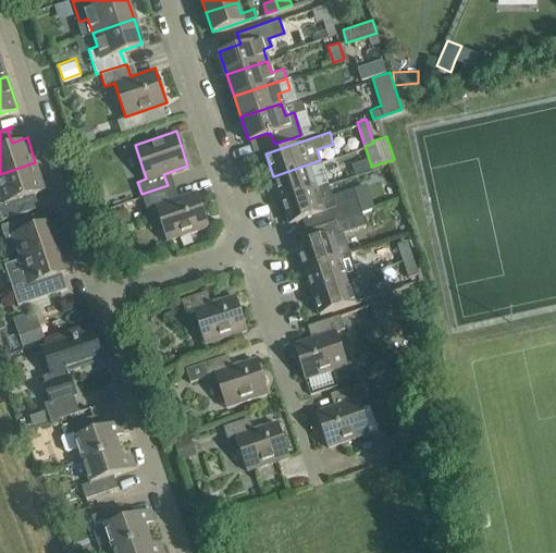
[(273,176),(281,198),(328,183),(320,160),(273,176)]
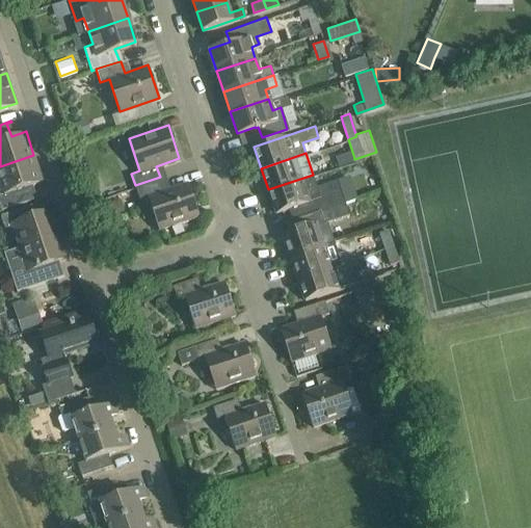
[(33,155),(0,166),(0,187),(1,191),(0,191),(0,204),(1,208),(36,196),(36,195),(31,196),(27,184),(42,179),(33,155)]
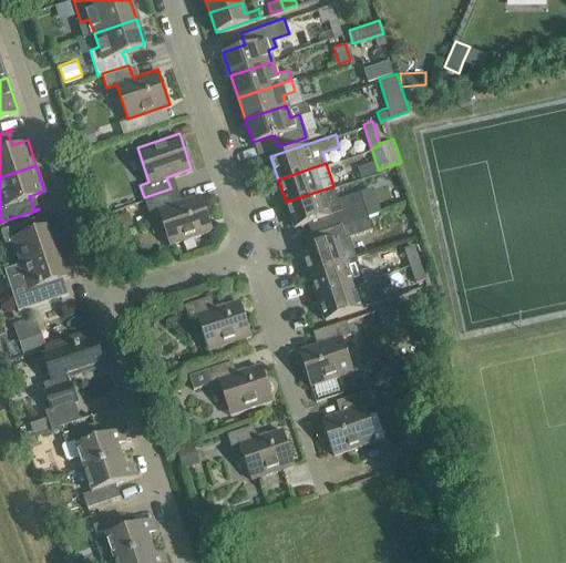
[(171,188),(144,197),(148,212),(157,208),(170,243),(211,228),(199,193),(175,202),(171,190),(177,187),(177,186),(171,188)]
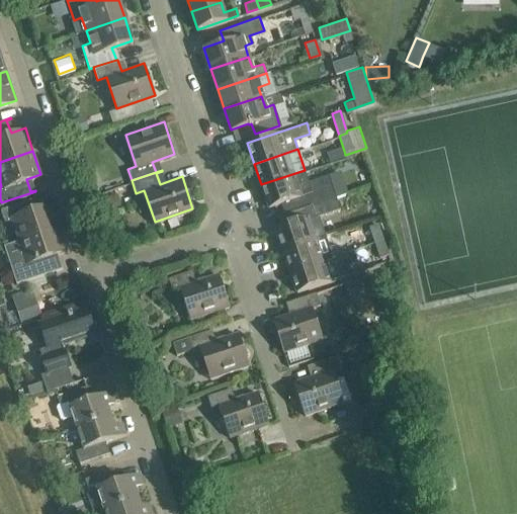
[(308,192),(311,203),(336,195),(329,173),(309,180),(305,170),(261,184),(268,205),(308,192)]
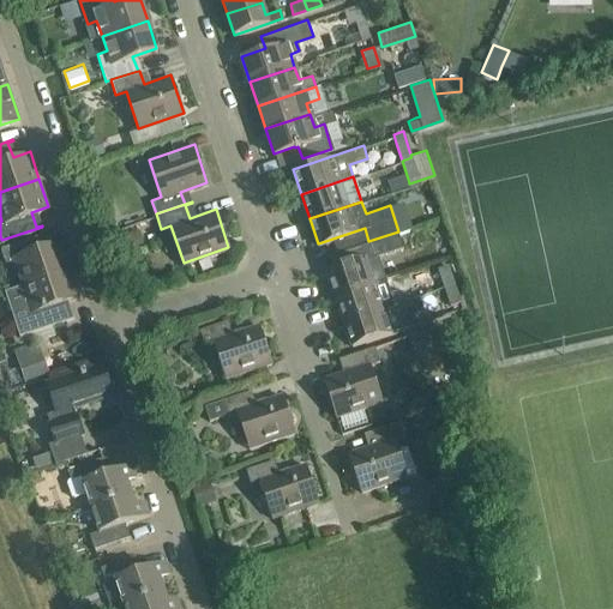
[(137,227),(124,230),(128,245),(142,241),(137,227)]
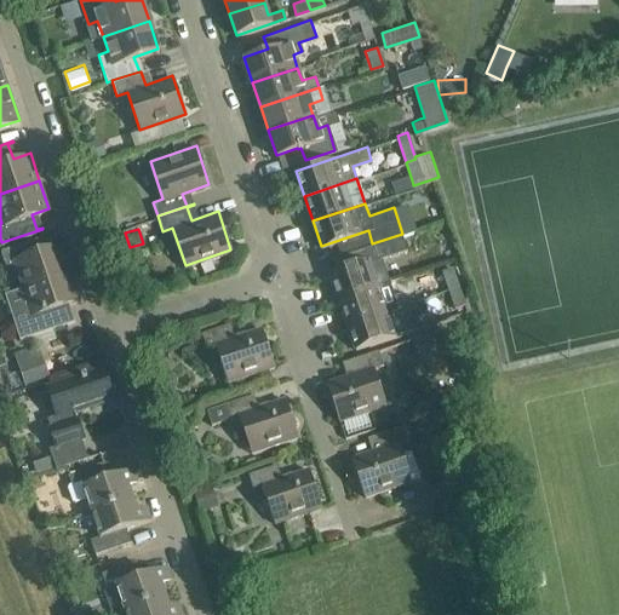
[(13,259),(23,286),(69,271),(61,243),(44,248),(39,236),(45,235),(44,234),(0,248),(5,263),(13,259)]
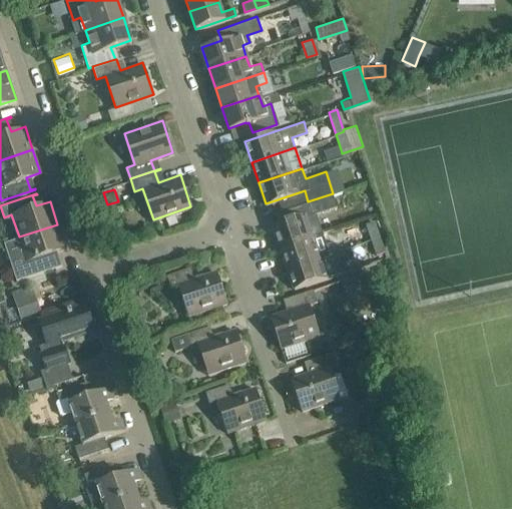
[(273,224),(280,245),(322,231),(315,212),(337,205),(338,208),(343,206),(341,200),(336,202),(333,193),(308,201),(278,211),(282,221),(273,224)]
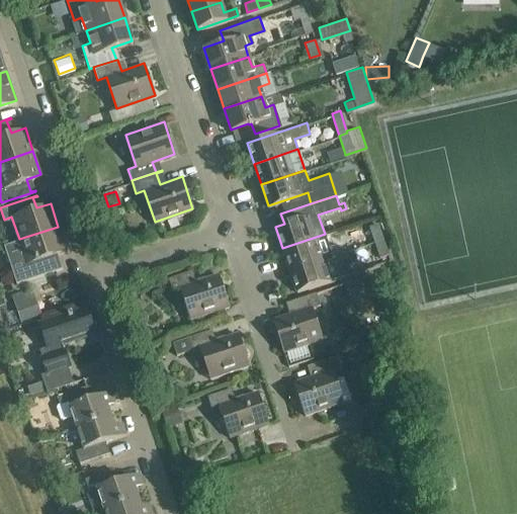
[(368,225),(374,241),(382,238),(376,222),(368,225)]
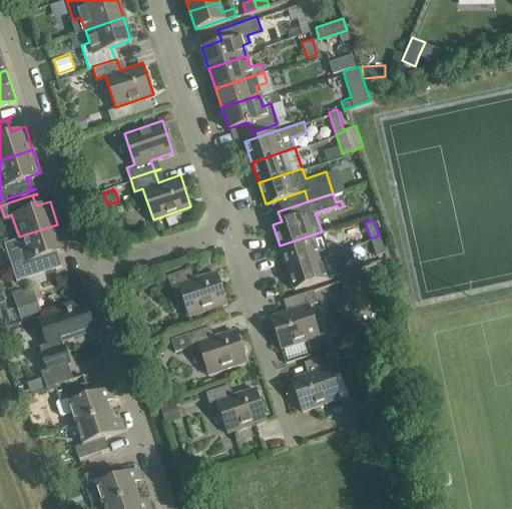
[(57,224),(19,236),(4,241),(16,276),(59,261),(59,260),(54,262),(51,251),(65,246),(57,224)]
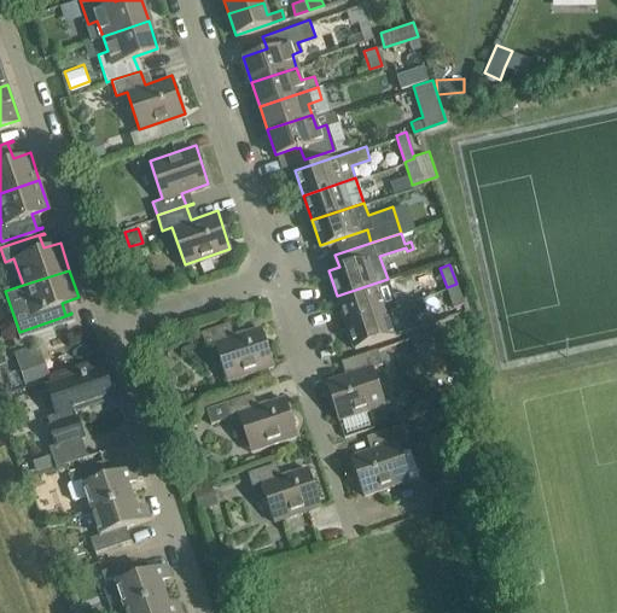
[(388,279),(337,296),(345,321),(396,304),(388,279)]
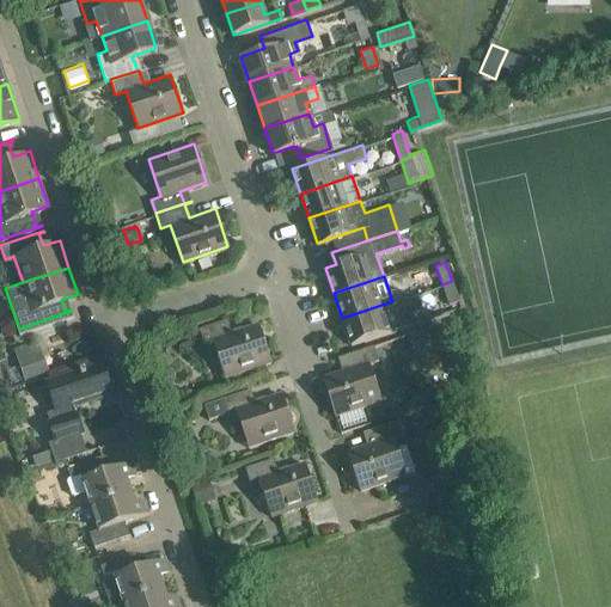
[(452,281),(443,284),(448,302),(458,299),(452,281)]
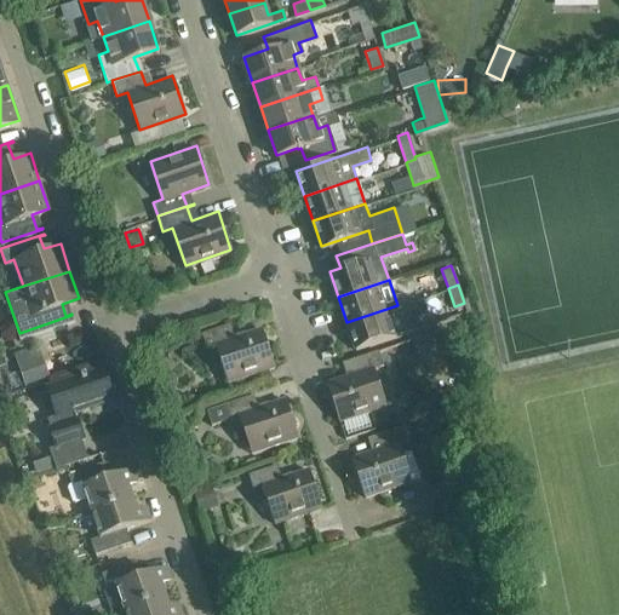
[(397,305),(347,322),(355,348),(406,331),(400,312),(414,308),(412,300),(397,305)]
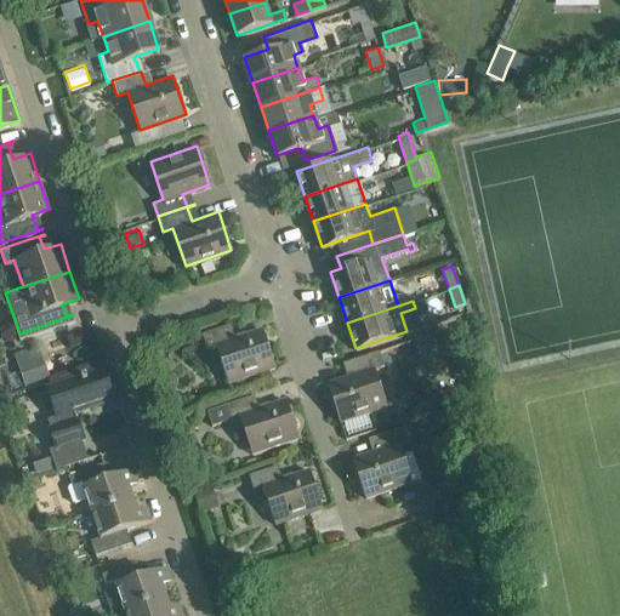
[(202,332),(206,347),(215,343),(228,381),(274,365),(261,328),(234,336),(229,323),(202,332)]
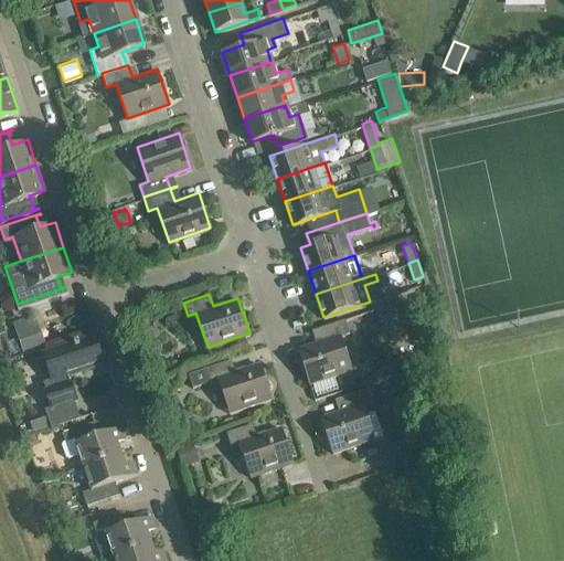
[(297,348),(309,382),(348,370),(338,337),(347,334),(342,318),(317,327),(322,339),(297,348)]
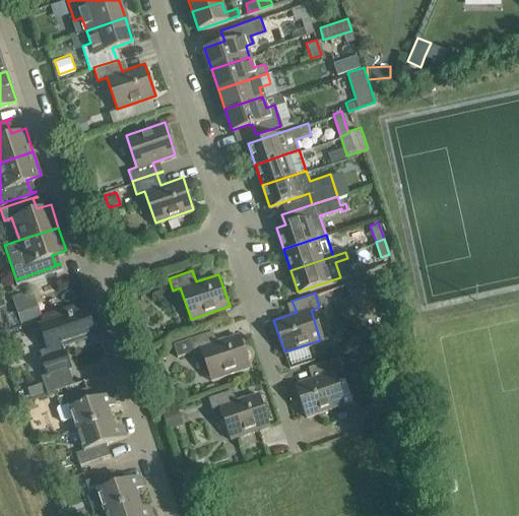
[(46,380),(27,386),(31,396),(54,389),(73,382),(68,367),(69,366),(61,343),(93,332),(85,308),(43,322),(51,346),(42,349),(50,373),(44,375),(46,380)]
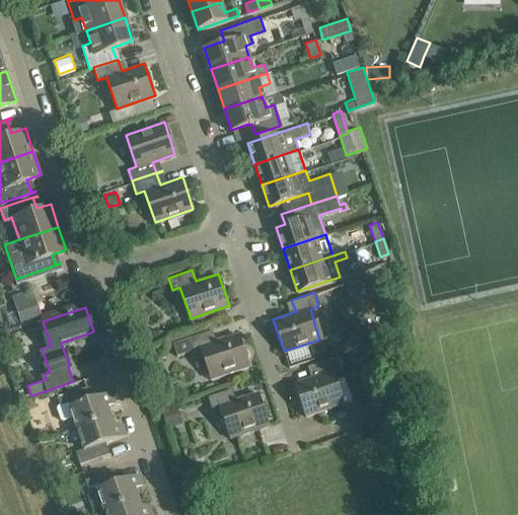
[(176,354),(192,349),(200,346),(210,377),(248,364),(237,333),(215,340),(211,328),(172,342),(176,354)]
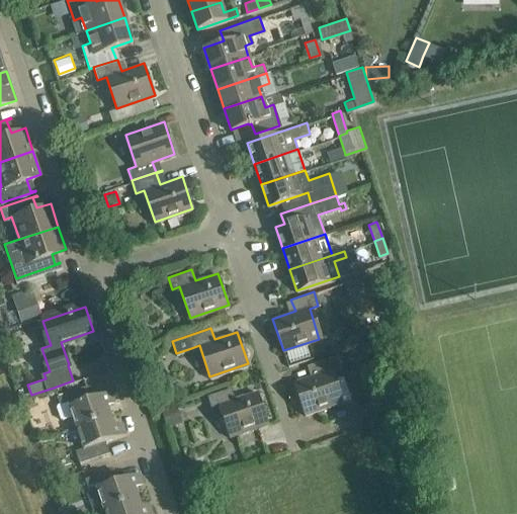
[(316,373),(293,381),(305,414),(343,401),(332,372),(335,371),(334,368),(339,367),(335,355),(312,362),(316,373)]
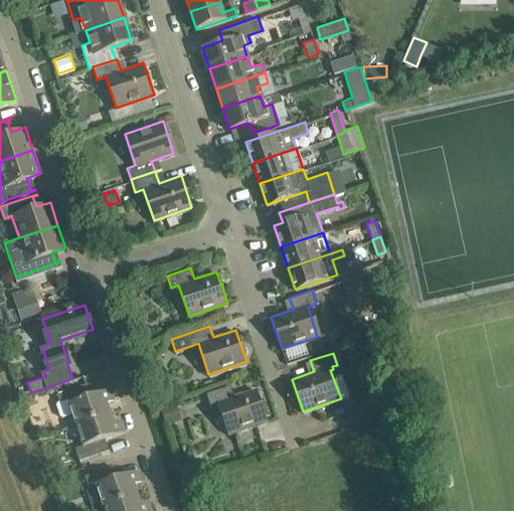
[(70,412),(73,422),(109,411),(105,399),(113,397),(110,387),(90,394),(86,382),(55,393),(58,400),(56,402),(60,413),(63,415),(70,412)]
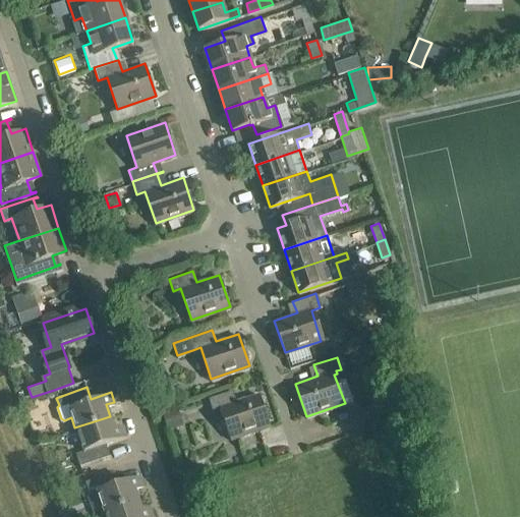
[(209,397),(213,409),(216,418),(223,416),(231,438),(269,424),(258,393),(236,400),(232,389),(209,397)]
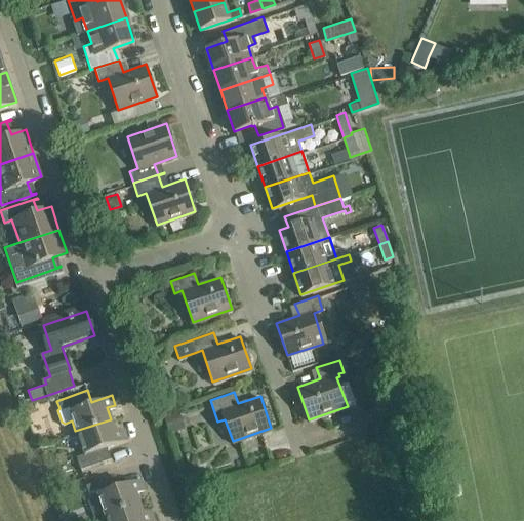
[(111,419),(75,431),(82,452),(74,454),(79,468),(89,465),(85,452),(127,439),(123,429),(115,432),(111,419)]
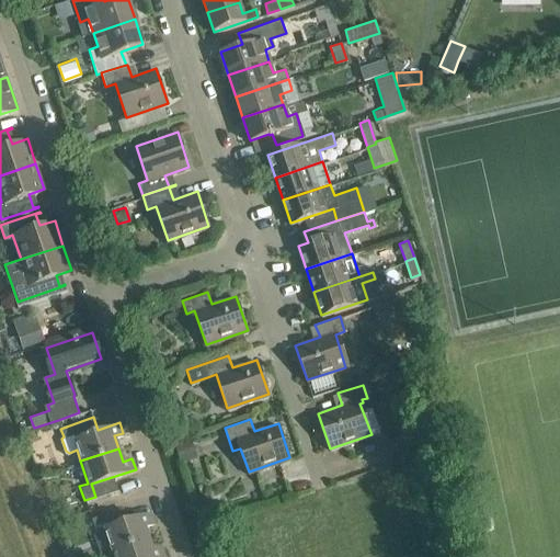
[(104,526),(112,549),(149,537),(145,524),(153,522),(150,511),(105,526),(101,513),(90,518),(94,530),(104,526)]
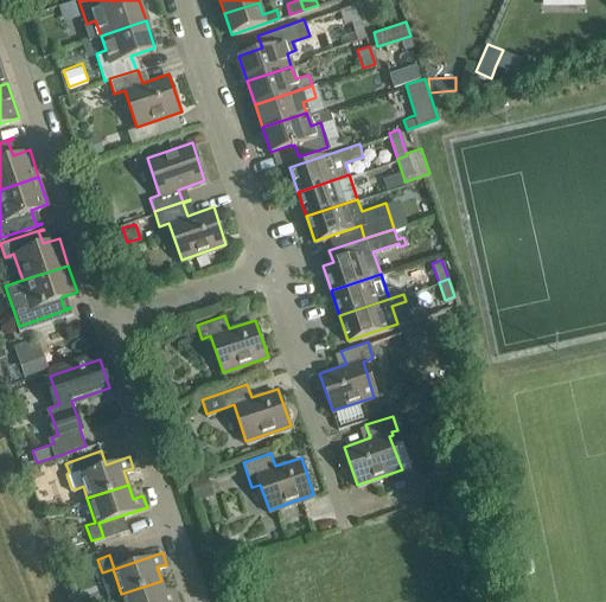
[(74,557),(80,576),(95,571),(89,554),(74,557)]
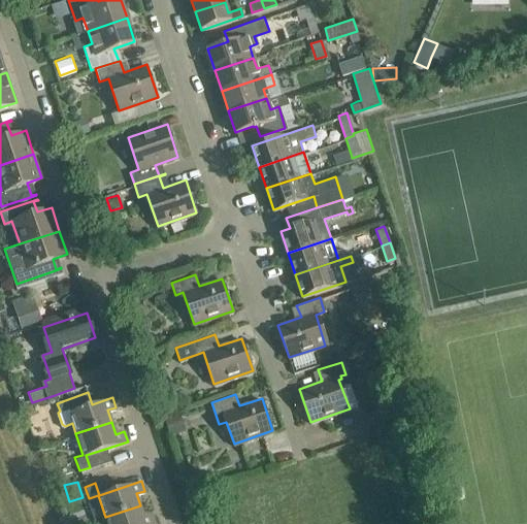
[(155,523),(153,515),(144,518),(140,505),(105,517),(107,523),(155,523)]
